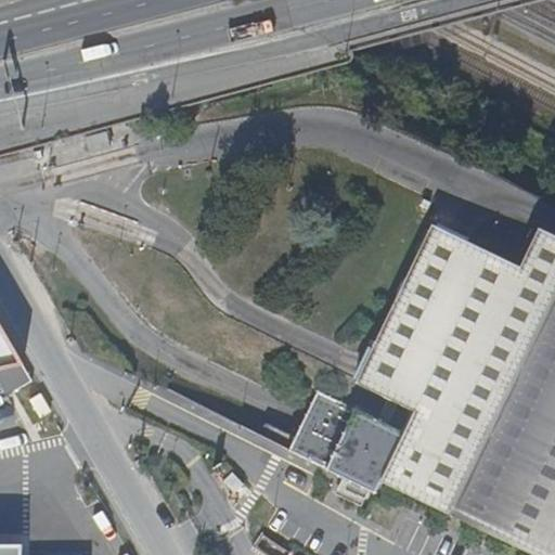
[(346,11),(344,3),(332,7),(334,14),(346,11)]
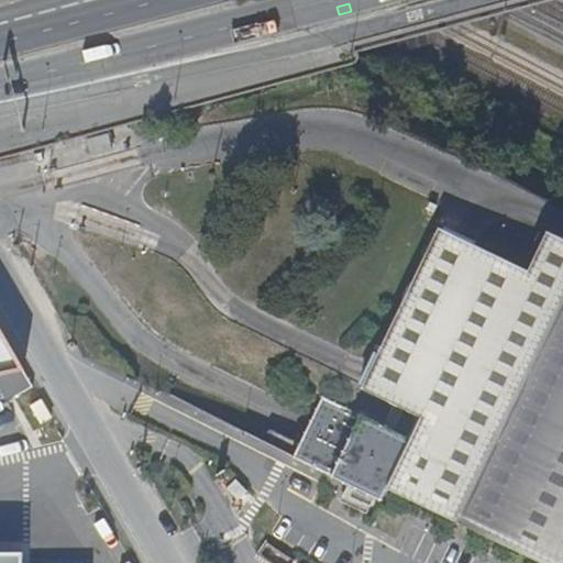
[(100,131),(79,136),(84,155),(106,150),(100,131)]
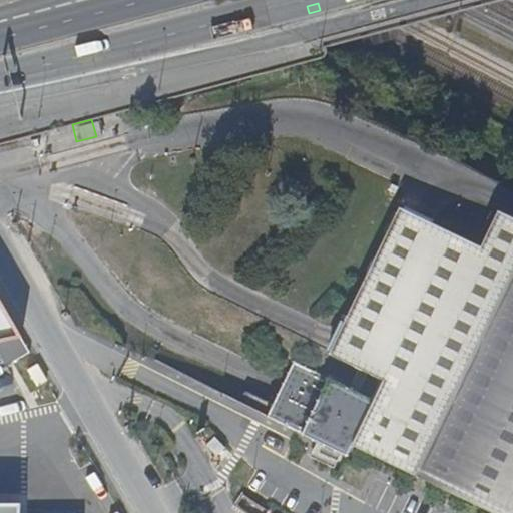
[(512,512),(512,219),(497,212),(479,248),(431,224),(398,208),(334,341),(327,355),(381,382),(372,403),(326,379),(299,435),(344,456),(350,445),(490,512),(512,512)]
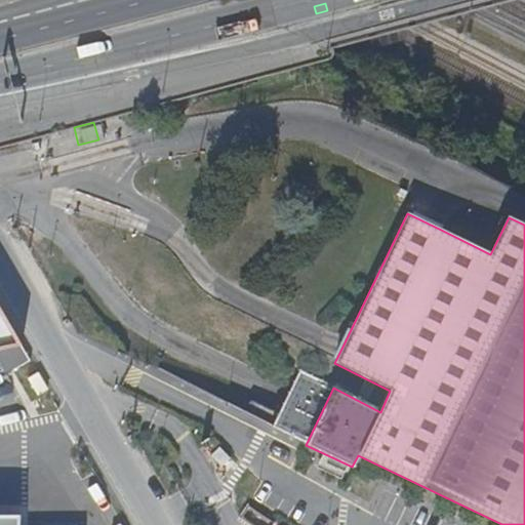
[(0,351),(23,346),(0,308),(0,351)]
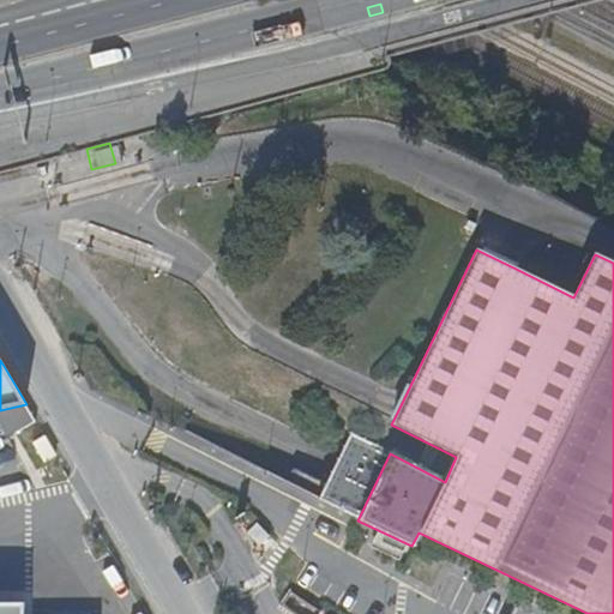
[(357,521),(390,453),(344,432),(329,465),(313,499),(357,521)]
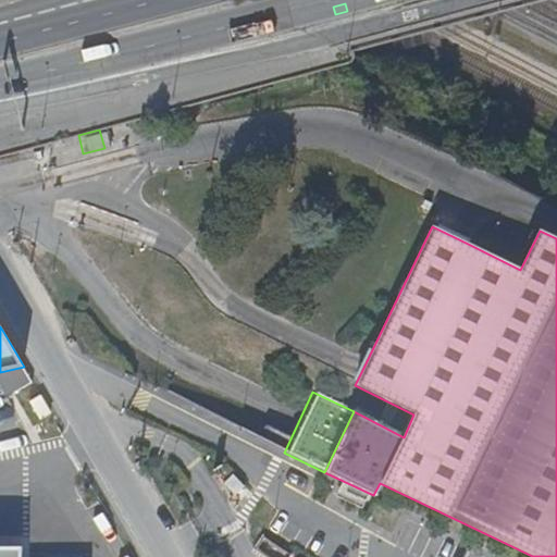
[(0,556),(22,556),(22,547),(0,546),(0,556)]
